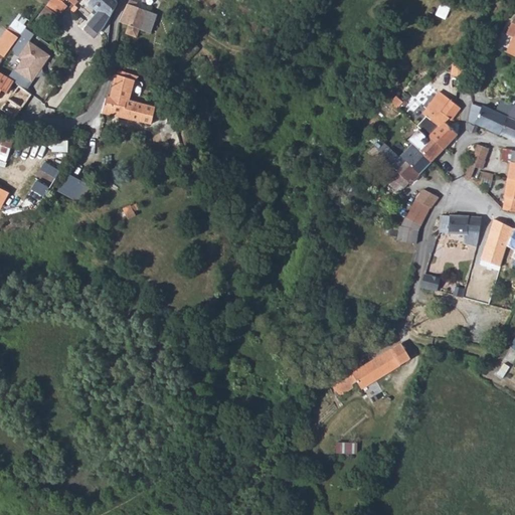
[(48,0),(44,6),(52,13),(60,2),(58,0),(48,0)]
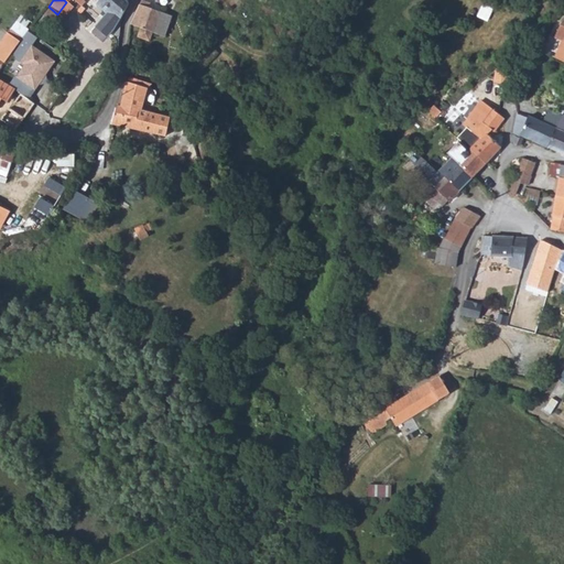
[(119,19),(120,19),(129,3),(125,0),(98,0),(109,10),(99,20),(110,30),(119,19)]
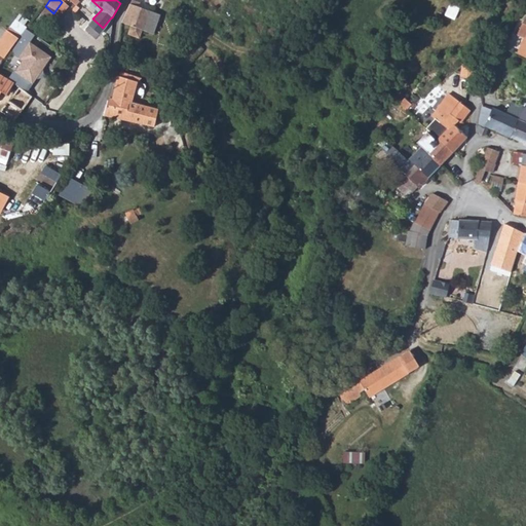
[(137,6),(129,3),(121,23),(130,26),(127,34),(139,39),(142,30),(152,34),(159,15),(137,6)]
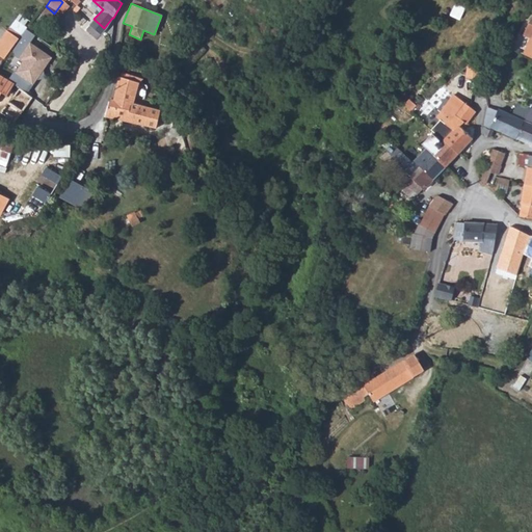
[(531,37),(522,54),(531,58),(531,18),(531,20),(524,33),(531,37)]
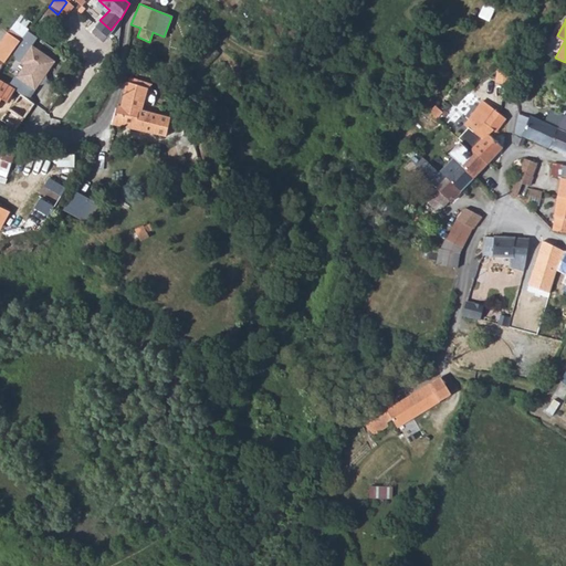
[(94,27),(105,35),(111,30),(100,20),(94,27)]
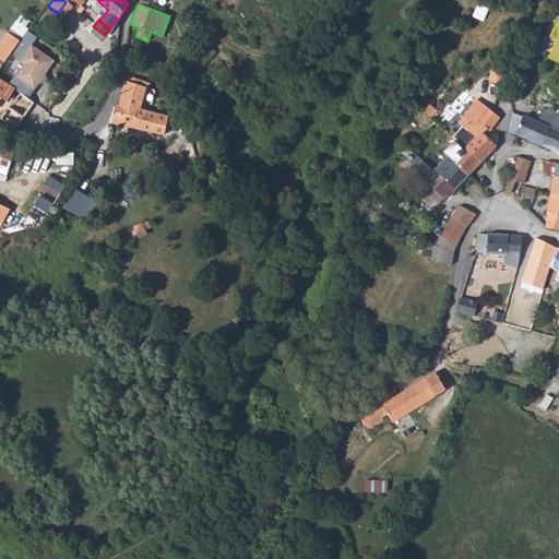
[(14,74),(7,85),(14,90),(21,94),(27,98),(37,83),(46,81),(44,72),(52,59),(30,44),(35,36),(25,30),(18,42),(9,54),(25,64),(18,76),(14,74)]
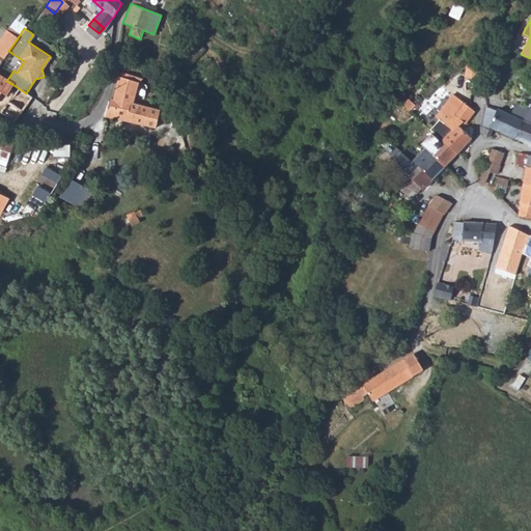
[(17,39),(5,31),(0,39),(0,56),(2,58),(3,59),(8,51),(17,39)]
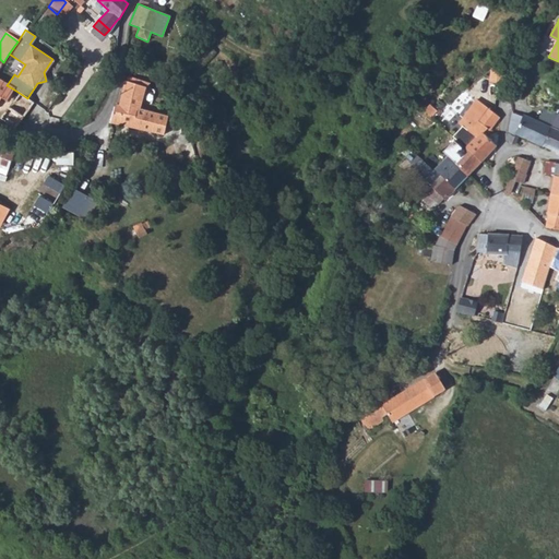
[(194,52),(199,57),(209,46),(201,39),(185,57),(188,60),(194,52)]
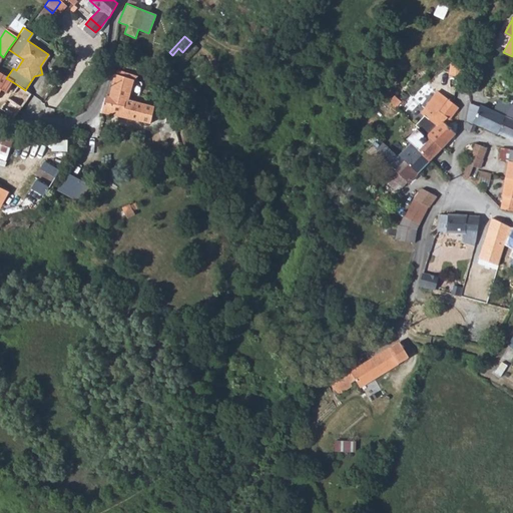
[(172,55),(176,58),(182,52),(178,48),(172,55)]
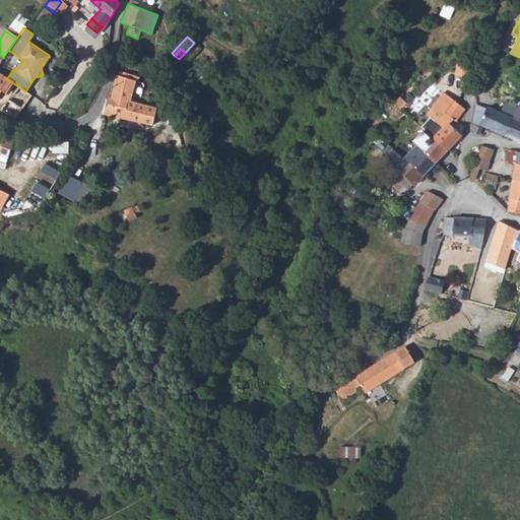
[(6,79),(0,75),(0,92),(1,91),(6,93),(10,87),(13,83),(6,79)]
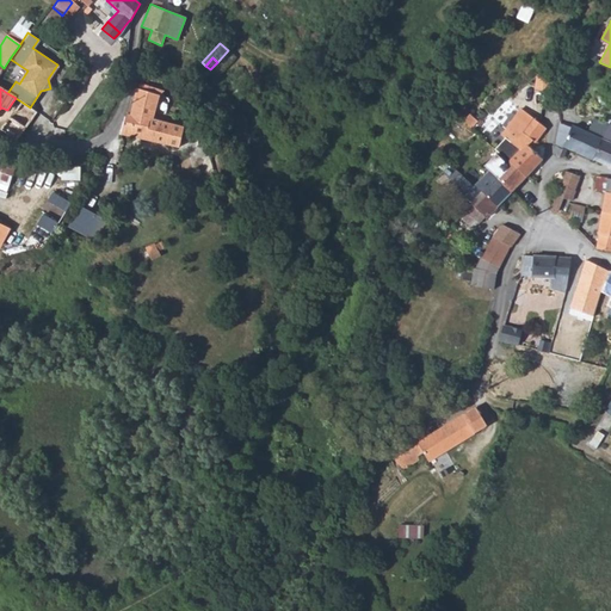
[(149,92),(130,88),(127,116),(125,115),(121,134),(178,147),(184,128),(144,119),(149,92)]
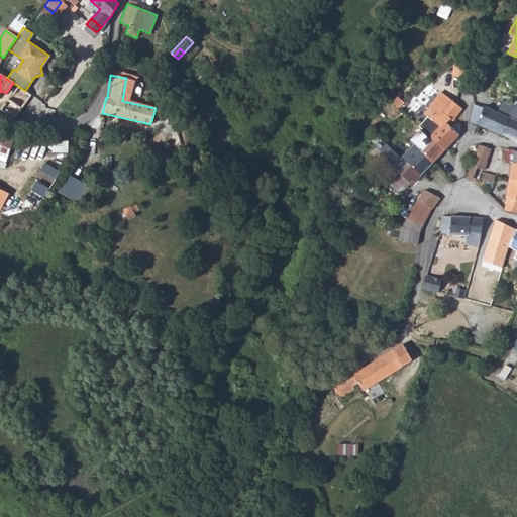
[(0,109),(14,118),(15,118),(30,95),(25,91),(19,87),(13,83),(10,87),(15,90),(7,100),(0,109)]
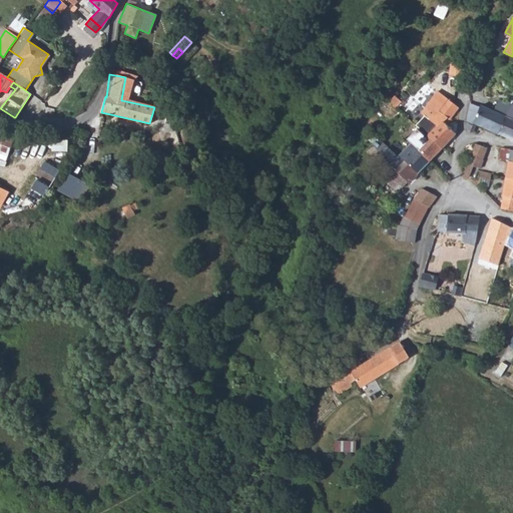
[(458,108),(437,91),(425,108),(430,113),(426,117),(424,115),(423,116),(415,125),(419,128),(417,130),(425,137),(428,134),(442,147),(456,133),(449,127),(453,121),(450,118),(458,108)]
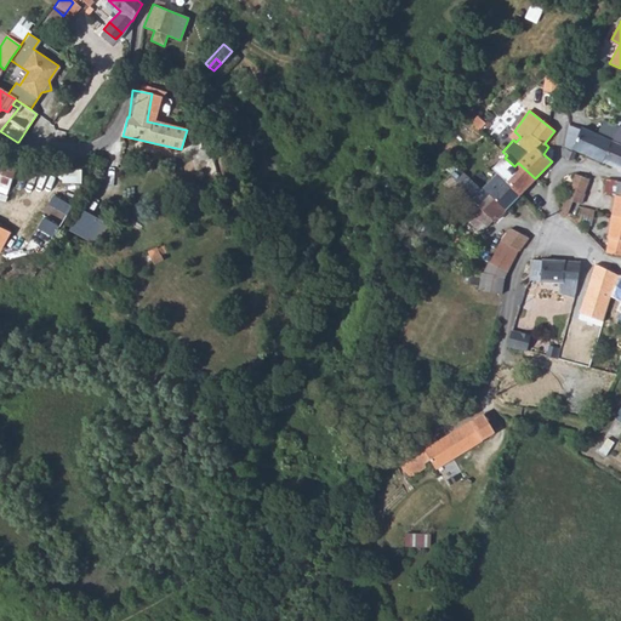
[(611,141),(617,127),(604,120),(597,135),(611,141)]
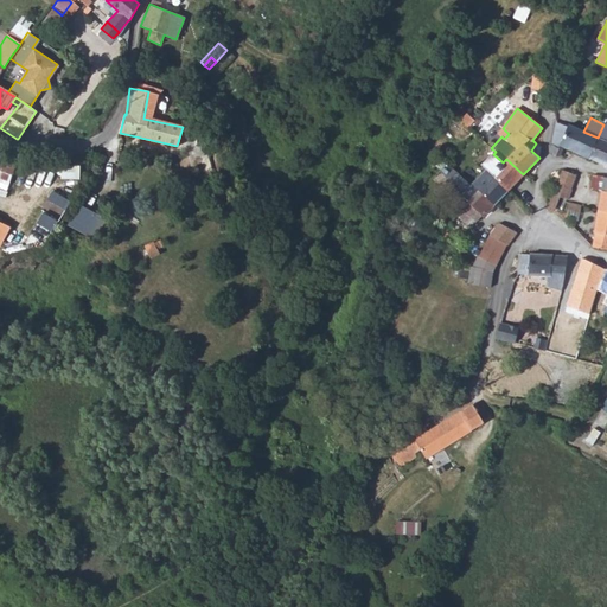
[(567,127),(555,122),(550,147),(550,153),(555,155),(558,155),(562,147),(588,159),(598,138),(583,132),(568,125),(567,127)]
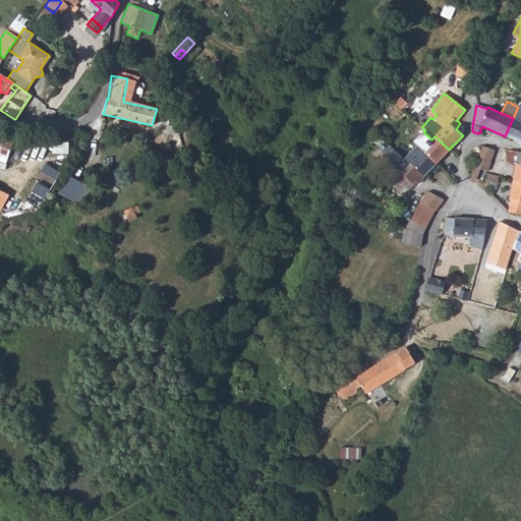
[(520,107),(518,107),(513,118),(505,136),(520,142),(520,107)]
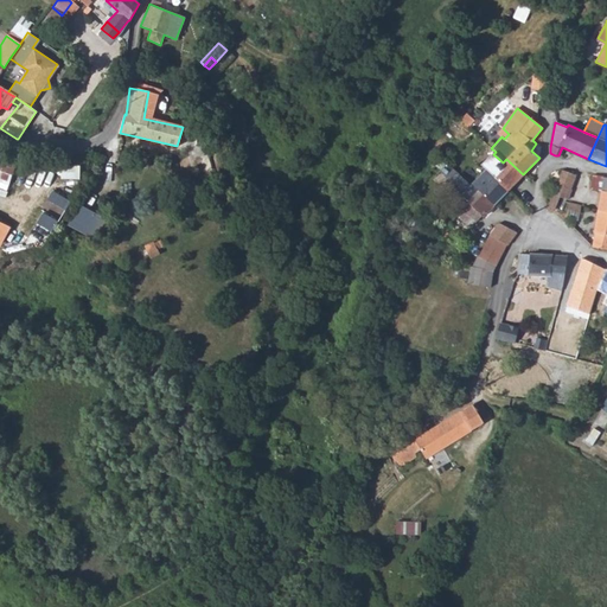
[(509,134),(503,128),(497,134),(500,138),(502,136),(504,139),(509,134)]
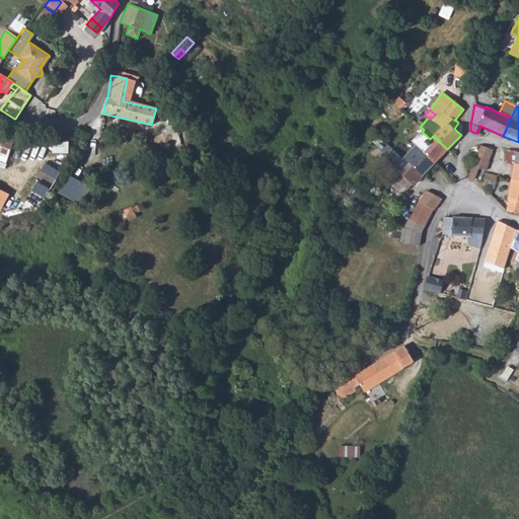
[(422,132),(422,131),(412,141),(413,142),(422,132)]
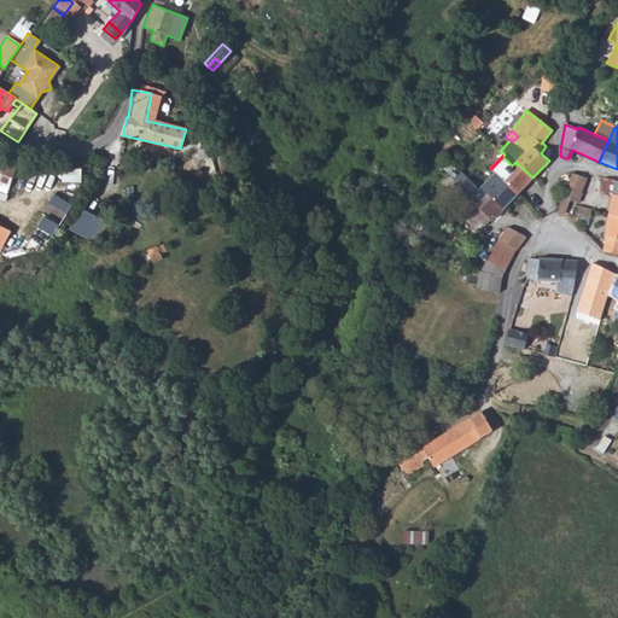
[(491,169),(495,173),(517,194),(532,178),(516,162),(512,165),(502,157),(491,169)]
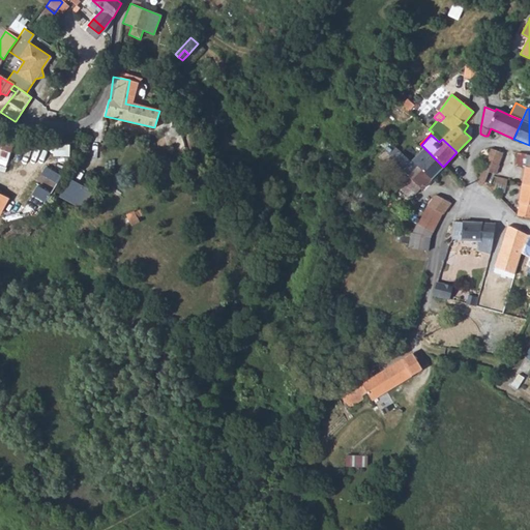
[(0,149),(9,153),(13,143),(0,138),(0,149)]
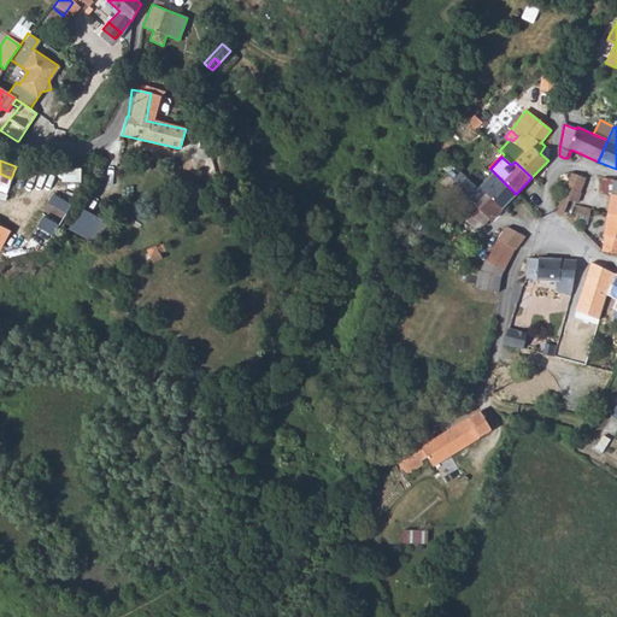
[(501,209),(516,194),(494,172),(477,188),(465,177),(463,177),(462,177),(459,178),(458,181),(458,183),(458,186),(459,187),(457,189),(475,205),(486,194),(501,209)]
